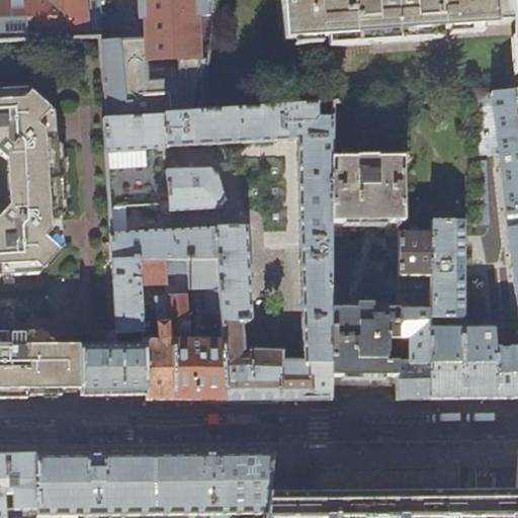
[(0,0),(0,39),(100,35),(98,0),(0,0)]
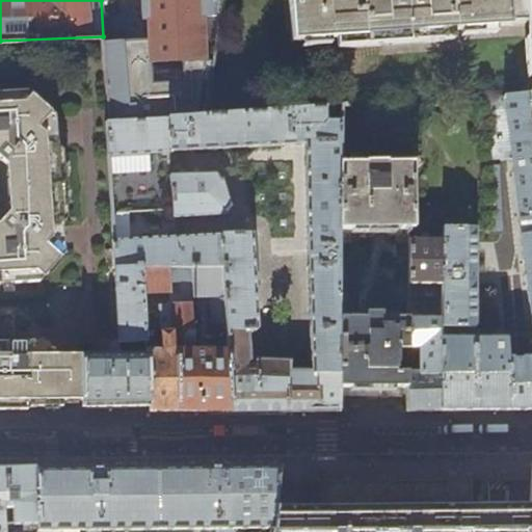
[(102,43),(109,124),(205,117),(219,0),(138,0),(139,5),(139,20),(148,20),(148,41),(138,42),(102,43)]
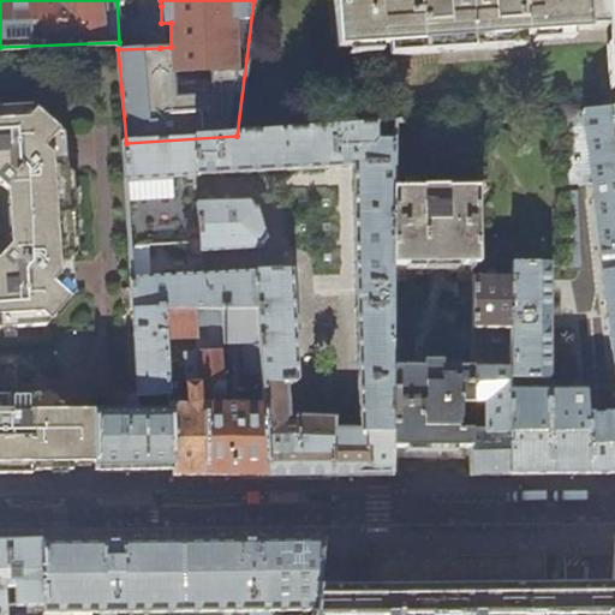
[(614,0),(333,0),(338,49),(387,46),(387,57),(524,47),(524,36),(589,31),(590,29),(610,28),(614,101),(614,0)]
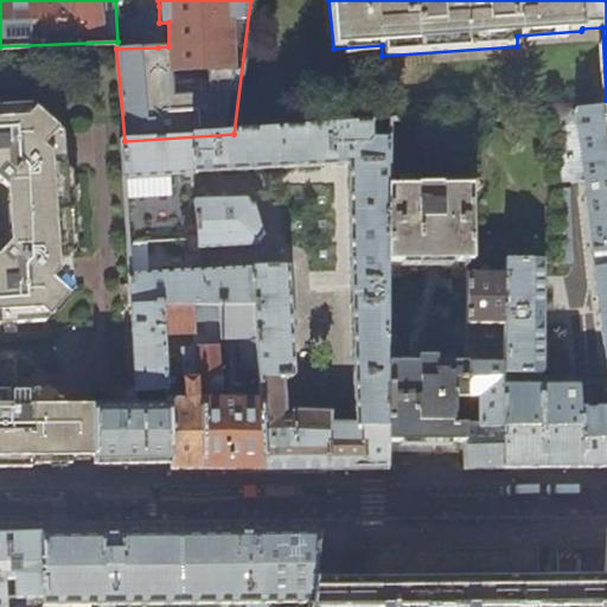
[(65,167),(64,133),(31,103),(0,104),(0,179),(8,186),(12,240),(0,251),(0,324),(45,321),(74,291),(72,254),(77,249),(72,173),(65,167)]
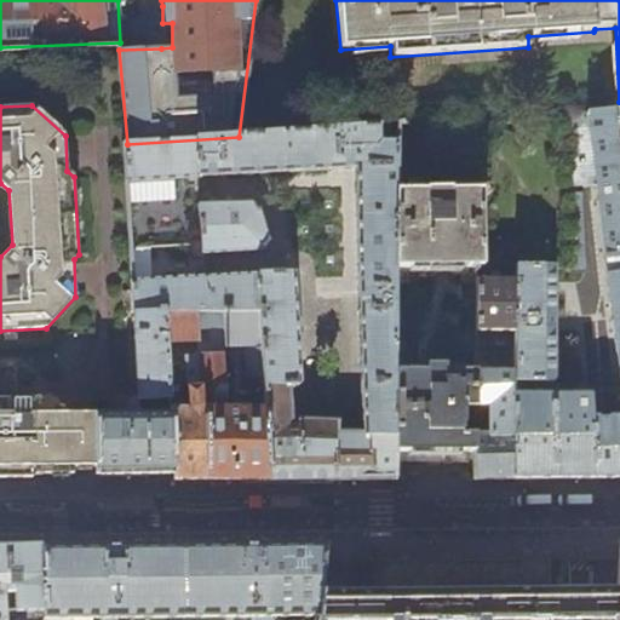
[(589,397),(516,396),(515,478),(577,477),(619,476),(619,144),(616,112),(567,114),(572,185),(598,183),(619,392),(619,418),(591,419),(589,397)]
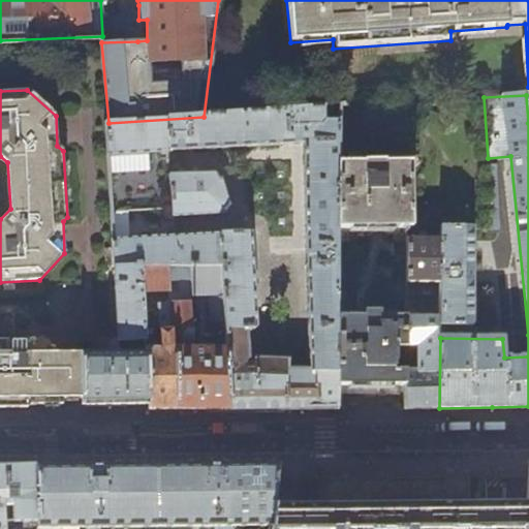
[(105,124),(107,173),(148,170),(148,154),(169,153),(169,150),(303,145),(309,370),(301,370),(291,370),(290,363),(288,361),(255,362),(253,364),(253,366),(246,366),(244,331),(252,331),(253,328),(249,237),(245,234),(127,240),(125,211),(110,212),(112,249),(113,268),(113,269),(141,268),(166,267),(221,266),(224,322),(226,349),(229,410),(303,409),(337,409),(337,385),(338,317),(337,227),(337,162),(337,107),(204,117),(109,123),(105,124)]
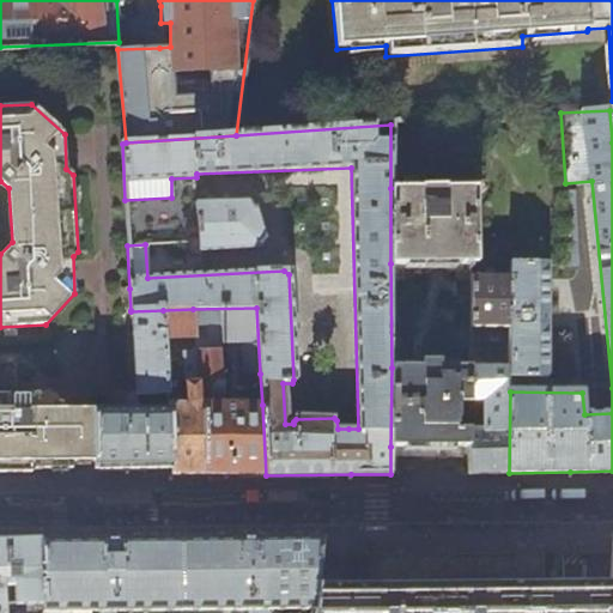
[(390,188),(390,263),(472,263),(472,265),(477,265),(475,188),(390,188)]
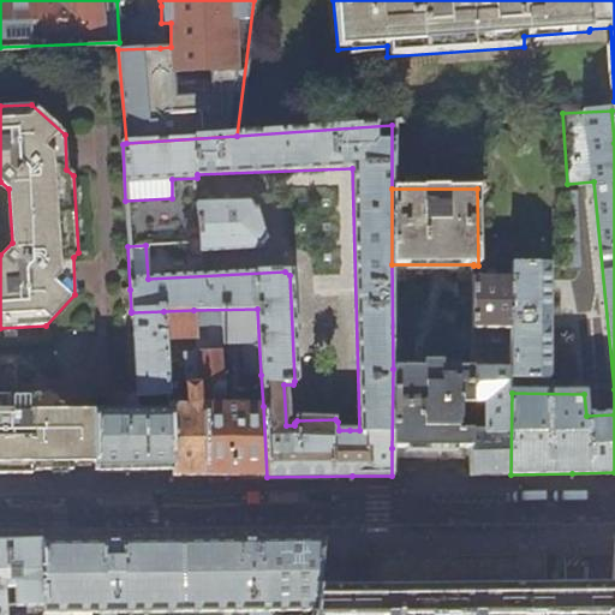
[(249,203),(195,206),(199,250),(261,248),(267,240),(255,208),(249,203)]
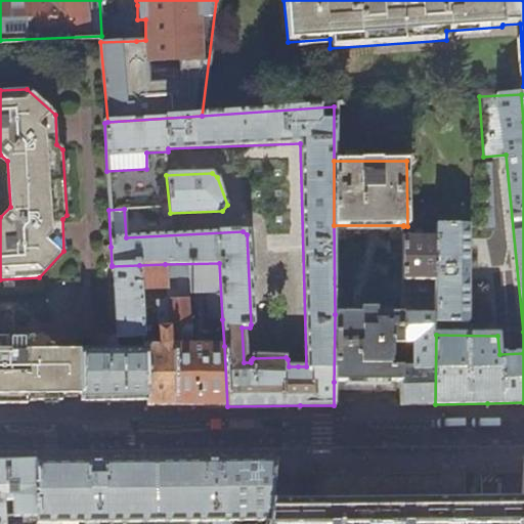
[(437,226),(407,226),(403,226),(402,280),(436,280),(437,226)]
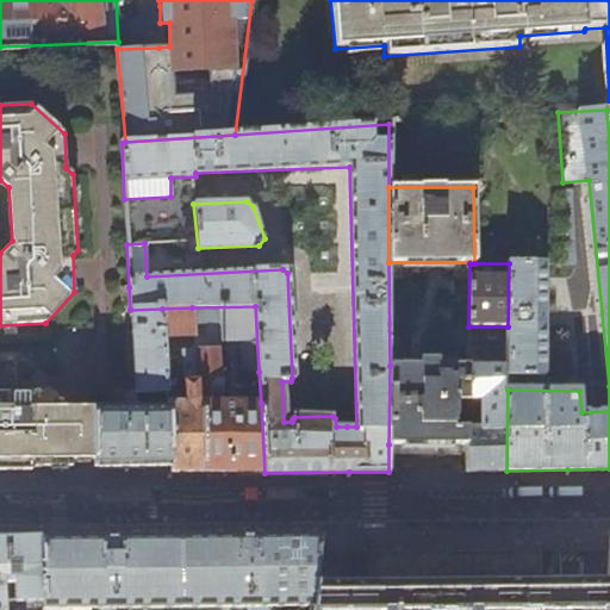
[(509,263),(508,327),(508,365),(508,377),(545,378),(546,265),(509,263)]
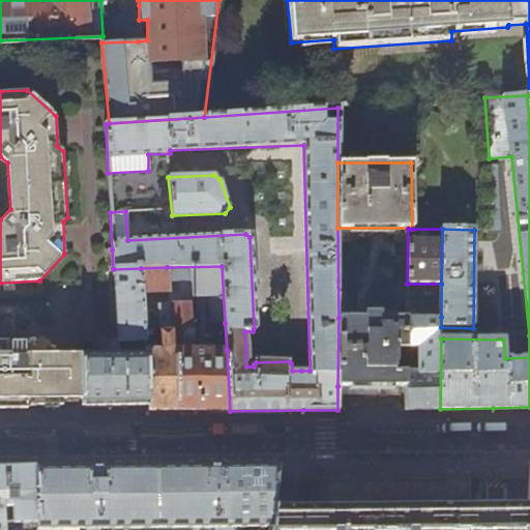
[(167,267),(169,293),(169,304),(175,411),(203,411),(230,411),(227,350),(193,351),(192,304),(189,304),(189,297),(209,297),(210,323),(225,323),(222,266),(167,267)]
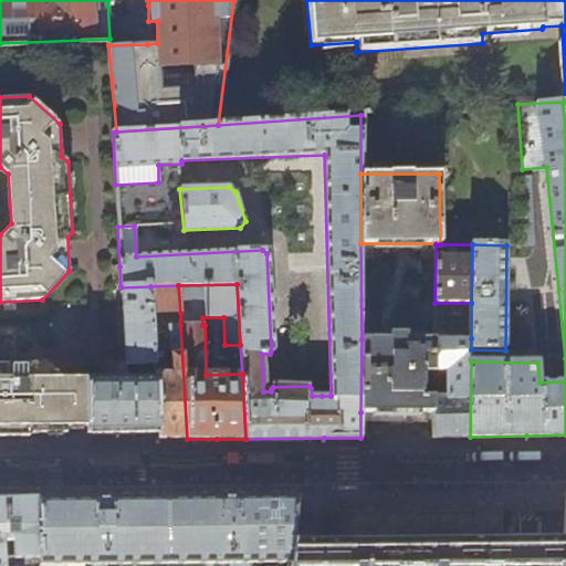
[(180,313),(178,285),(150,286),(152,313),(180,313)]
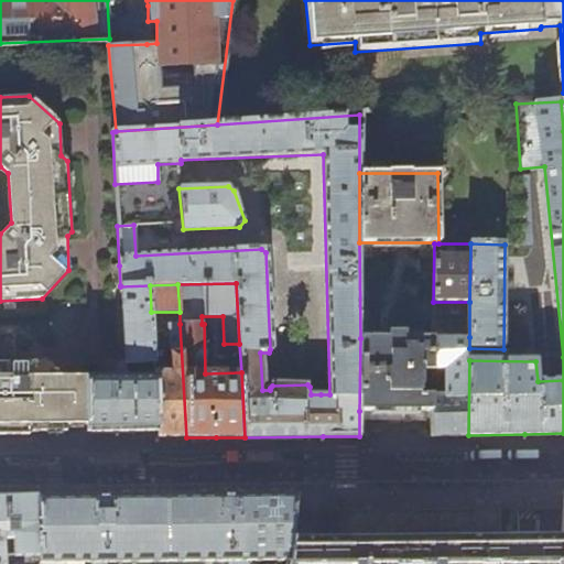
[(167,345),(153,346),(155,377),(159,431),(159,437),(182,437),(186,437),(180,324),(167,325),(167,345)]
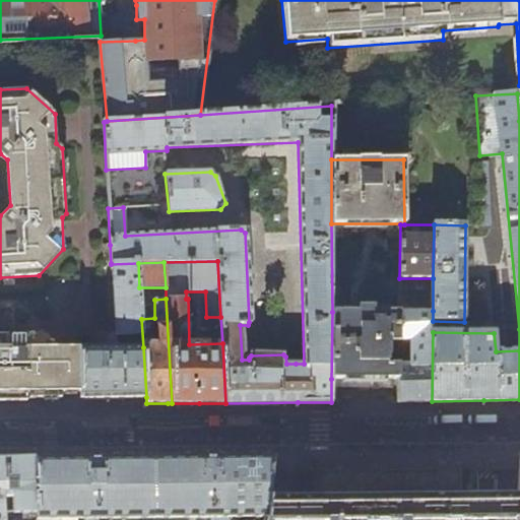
[(433,311),(399,312),(399,340),(409,341),(409,364),(399,364),(399,378),(399,401),(414,401),(432,401),(433,332),(433,321),(433,311)]
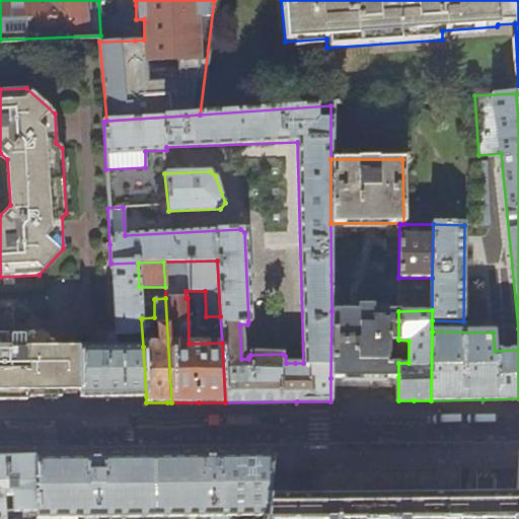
[(398,311),(331,311),(330,378),(359,377),(398,377),(398,363),(386,363),(386,344),(398,344),(398,340),(398,311)]
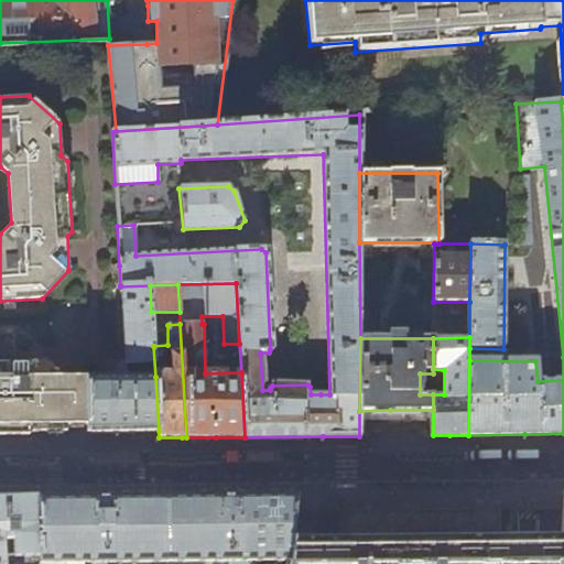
[(88,432),(83,378),(63,378),(49,362),(0,362),(0,432),(76,432),(88,432)]
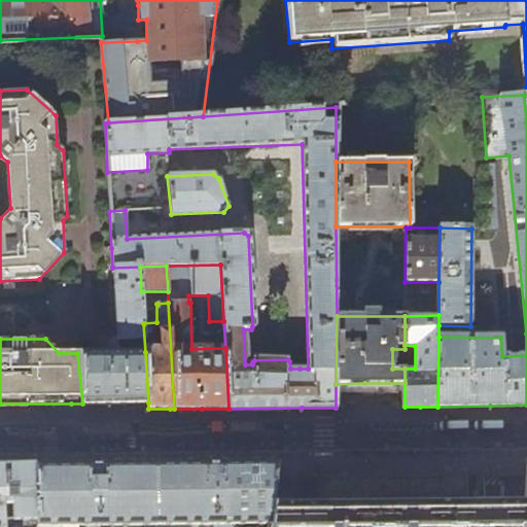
[(148,402),(145,352),(77,353),(82,403),(121,403),(148,402)]
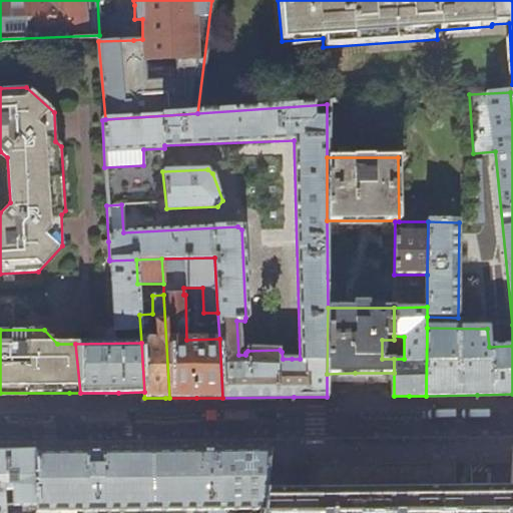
[(219,451),(150,451),(151,512),(262,511),(264,491),(267,466),(269,450),(219,451)]
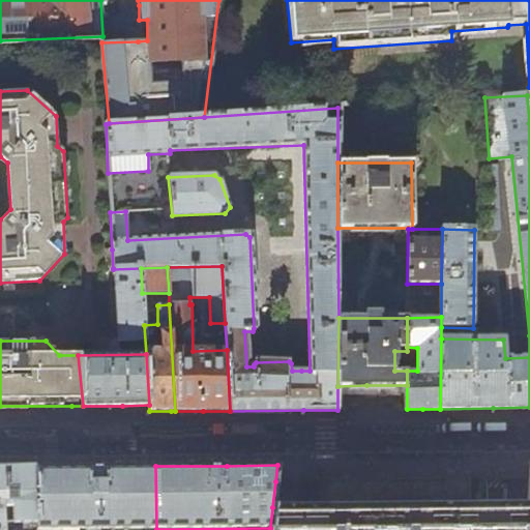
[(83,467),(37,467),(37,529),(107,529),(156,529),(155,466),(83,467)]
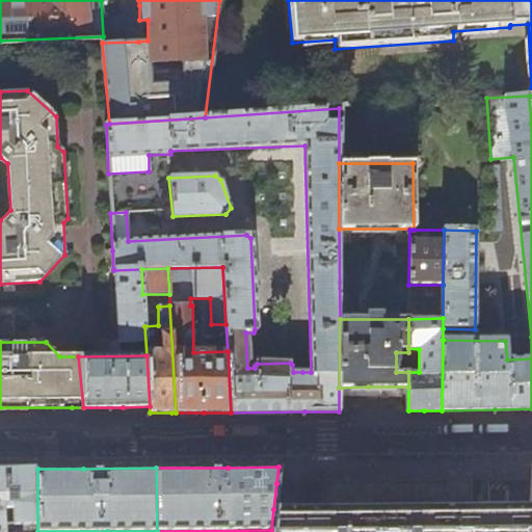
[(0,531),(37,531),(37,469),(0,469),(0,531)]
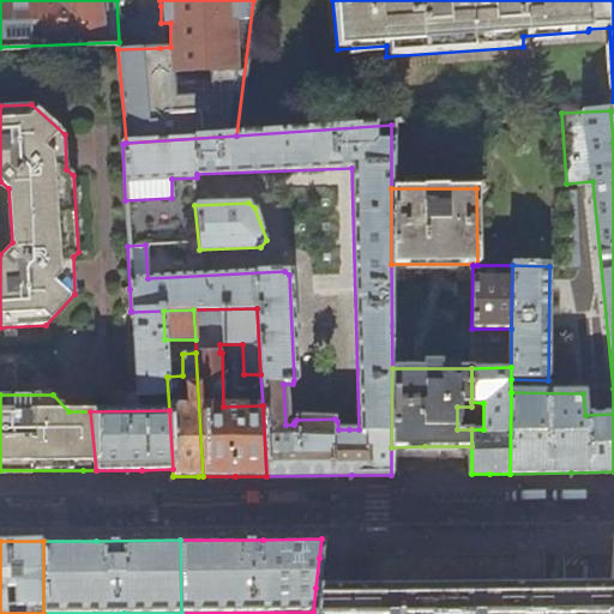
[(371,588),(315,588),(313,612),(312,613),(609,613),(612,584),(543,585),(543,555),(524,555),(391,557),(377,557),(377,563),(371,563),(371,588)]
